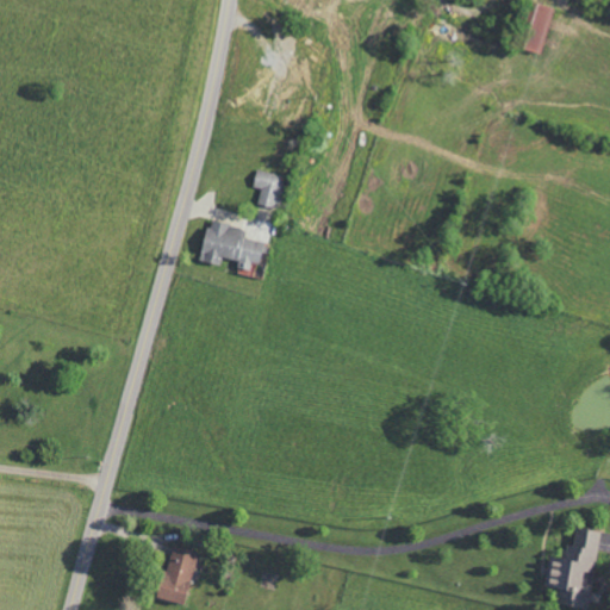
[(521,48),(541,54),(553,7),(533,1),(521,48)]
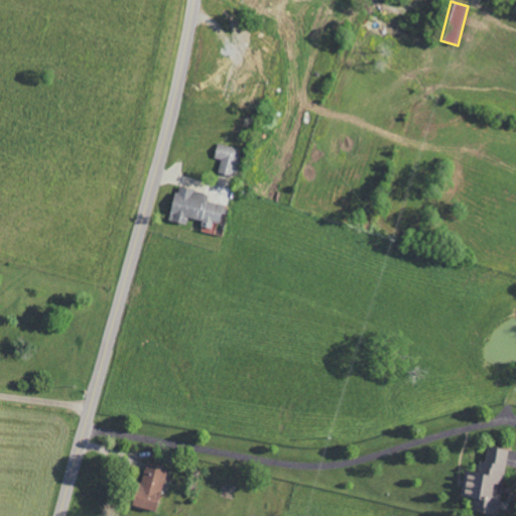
[(218,171),(233,176),(241,150),(218,142),(213,157),(222,160),(218,171)]
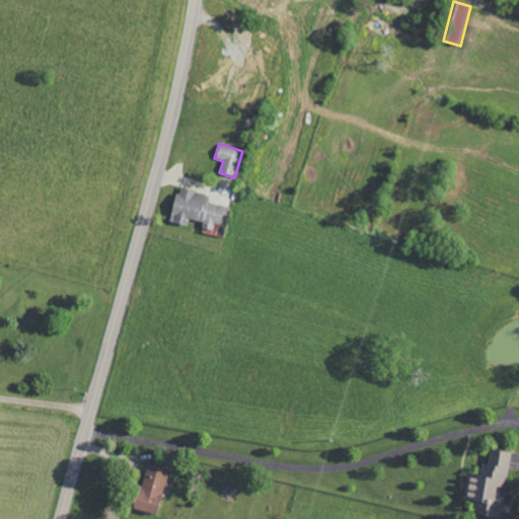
[(170,223),(187,225),(188,220),(202,221),(202,225),(220,228),(223,205),(207,203),(208,193),(174,189),(170,223)]
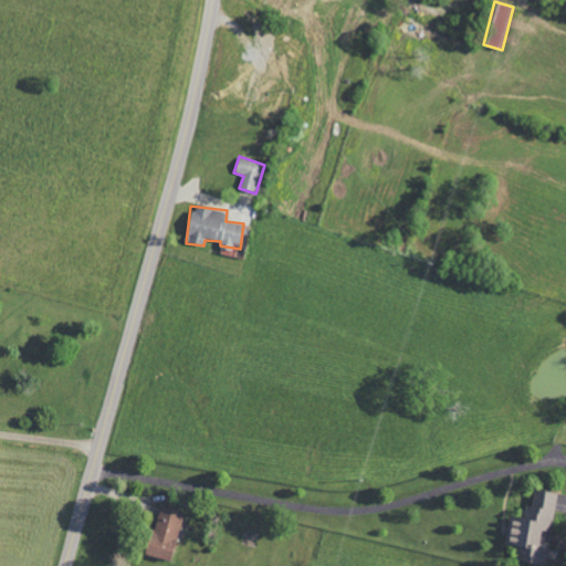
[(556,494),(533,490),(531,506),(523,505),(521,519),(507,517),(503,545),(516,547),(514,561),(545,565),(556,494)]
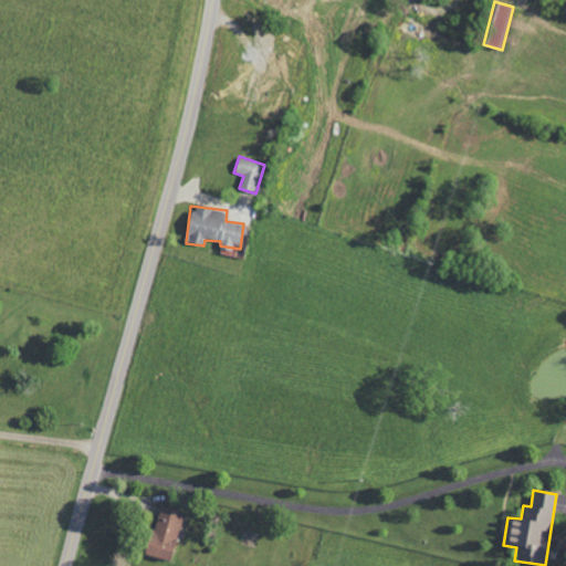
[(182,513),(158,506),(145,555),(169,562),(182,513)]
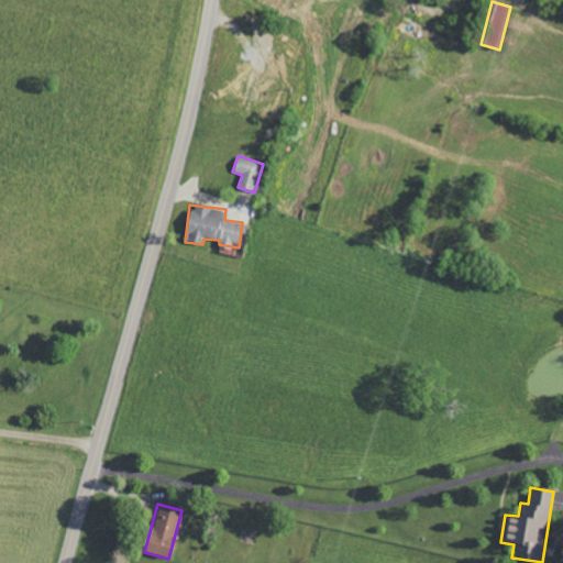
All buildings are outlined.
